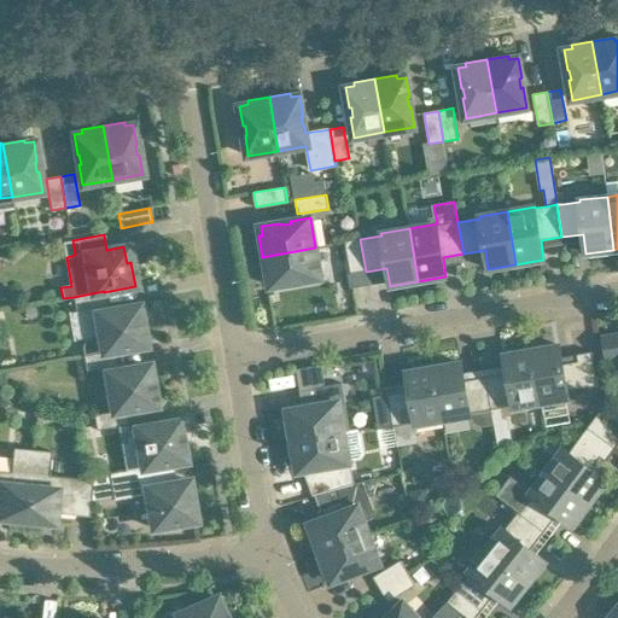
[(366,272),(360,239),(345,242),(351,274),(366,272)]
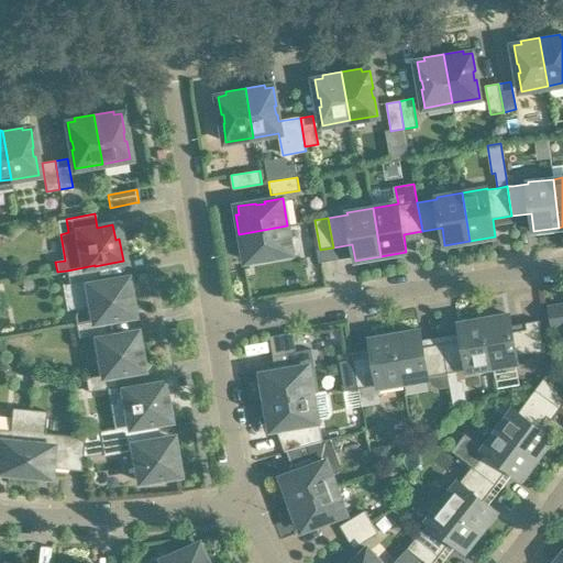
[(293,253),(287,225),(239,234),(242,254),(245,253),(246,261),(265,257),(265,256),(274,254),(274,256),(293,253)]
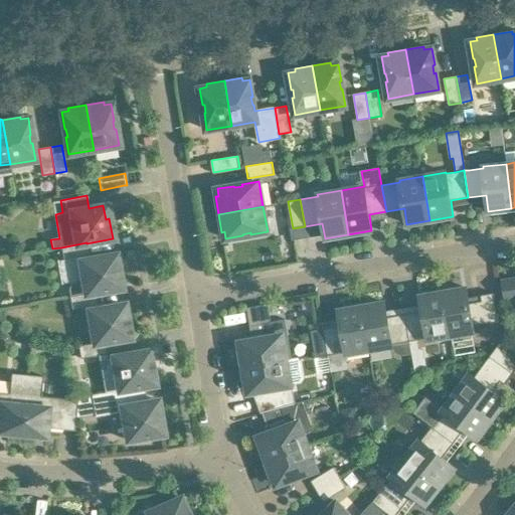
[(89,254),(87,243),(87,242),(76,244),(61,247),(63,260),(89,254)]
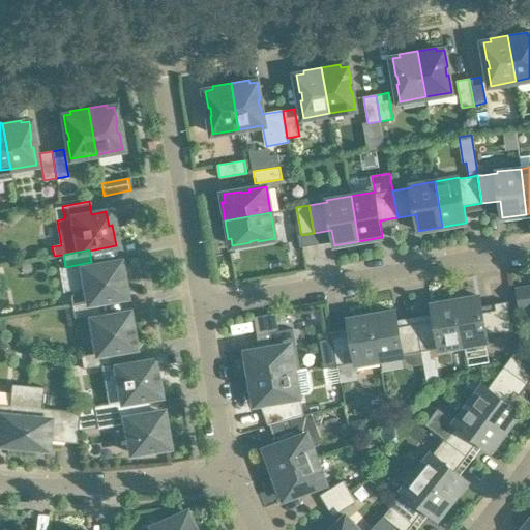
[(71,305),(88,302),(98,300),(98,301),(124,296),(121,275),(117,276),(115,263),(82,268),(85,288),(79,289),(77,290),(75,291),(72,293),(72,294),(71,295),(70,297),(70,298),(70,299),(71,305)]
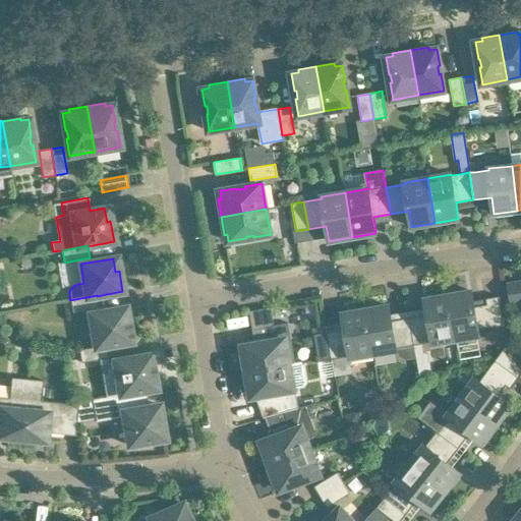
[(520,282),(508,285),(512,304),(520,306),(520,282)]
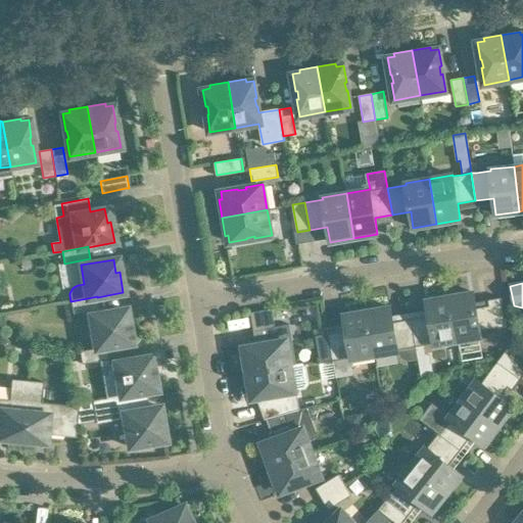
[(449,296),(458,341),(481,337),(480,331),(507,327),(501,297),(488,299),(489,305),(476,307),(473,292),(449,296)]
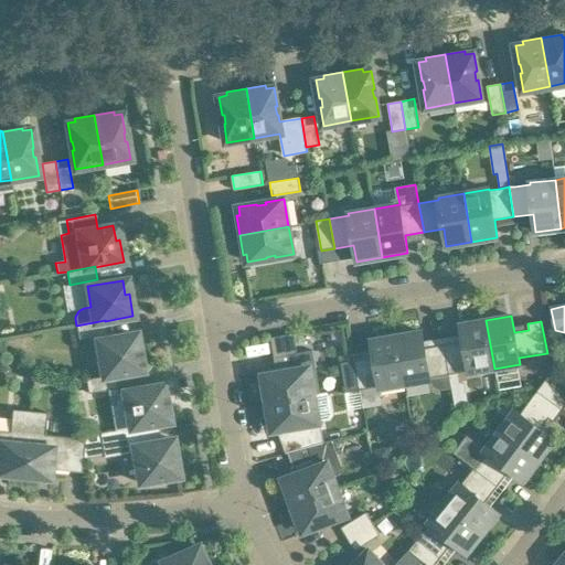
[(107,334),(105,321),(105,320),(94,322),(76,326),(78,339),(107,334)]
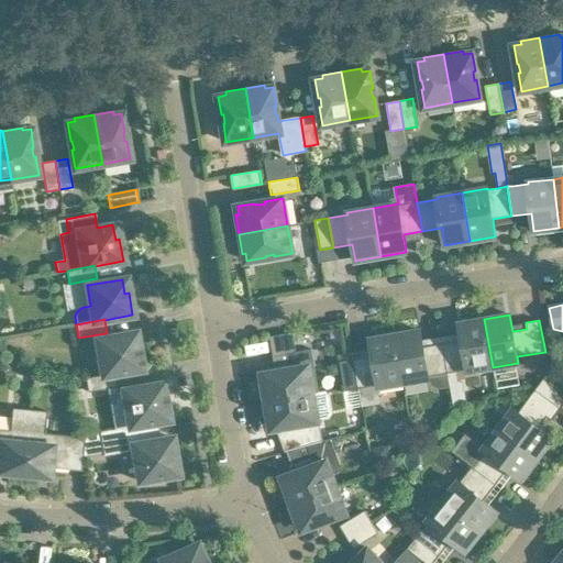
[(462,340),(442,343),(448,373),(467,370),(467,372),(493,367),(484,319),(459,323),(462,340)]
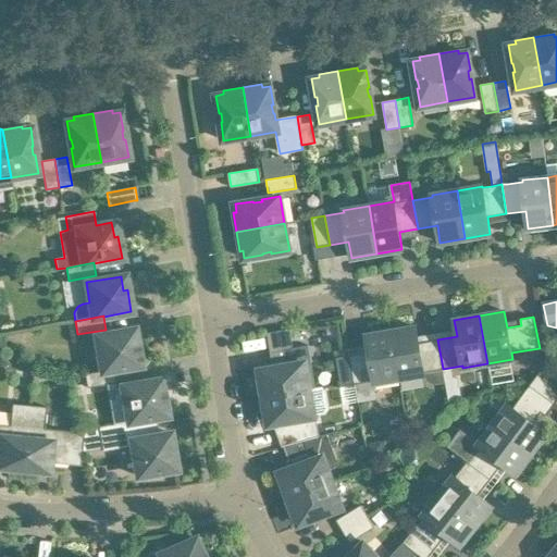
[(391,331),(399,379),(424,374),(424,372),(443,369),(437,339),(419,343),(416,326),(391,331)]
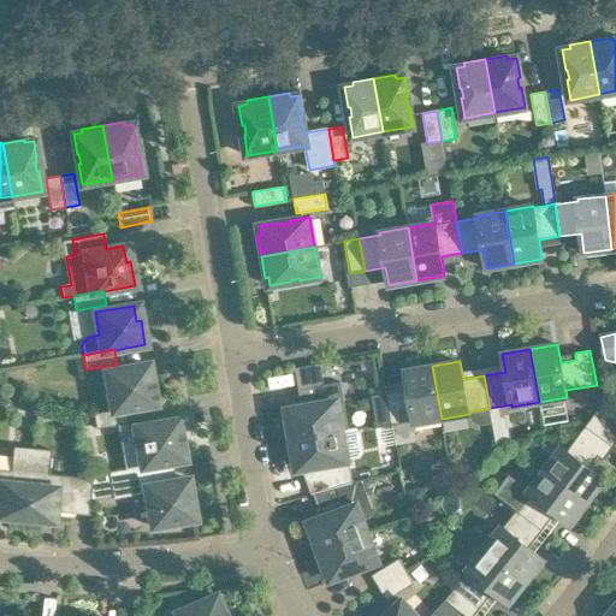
[(124,409),(155,404),(150,380),(147,380),(143,365),(106,371),(112,410),(124,409)]
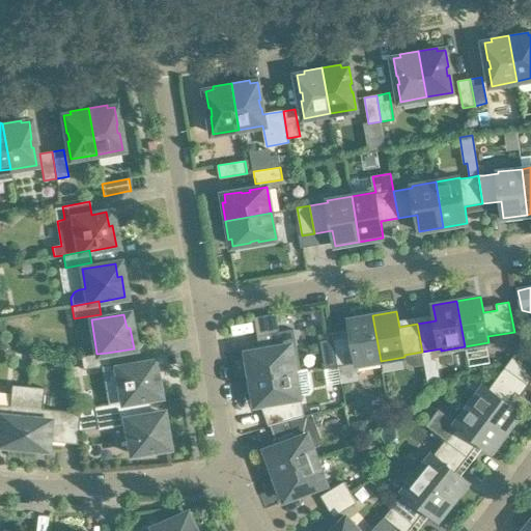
[(352,336),(333,339),(338,366),(356,363),(357,365),(381,361),(372,315),(348,319),(352,336)]
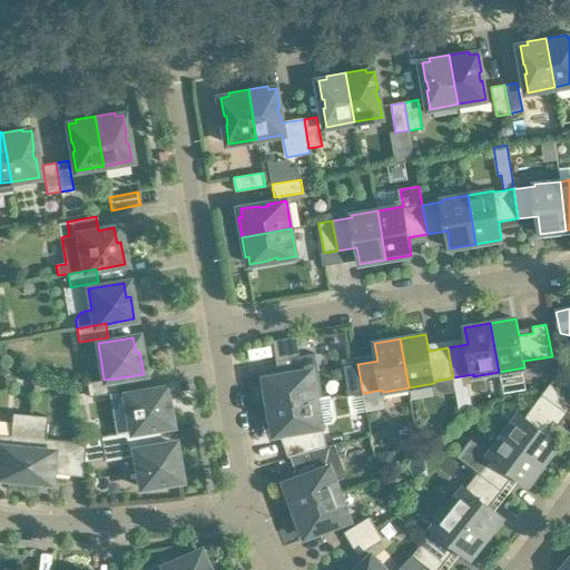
[(316,399),(312,372),(318,371),(315,353),(276,360),(277,361),(279,361),(283,376),(266,379),(267,386),(264,387),(267,408),(316,399)]
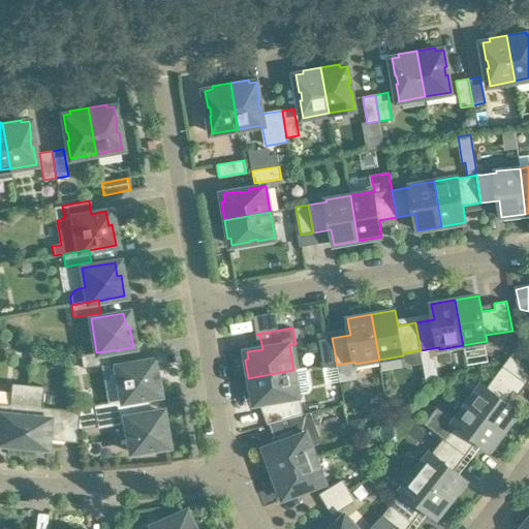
[(337,365),(332,338),(319,340),(324,367),(337,365)]
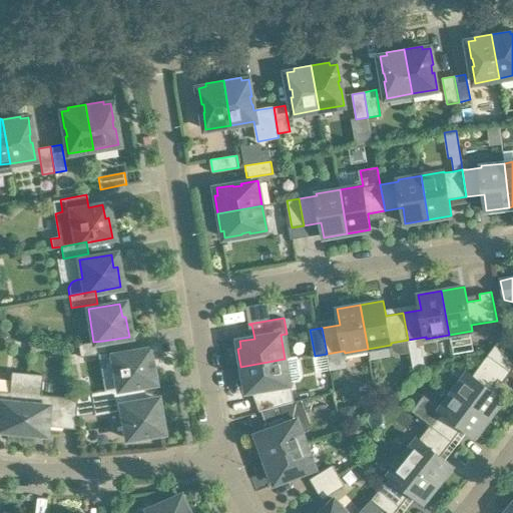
[(105,353),(103,341),(93,342),(78,345),(80,357),(105,353)]
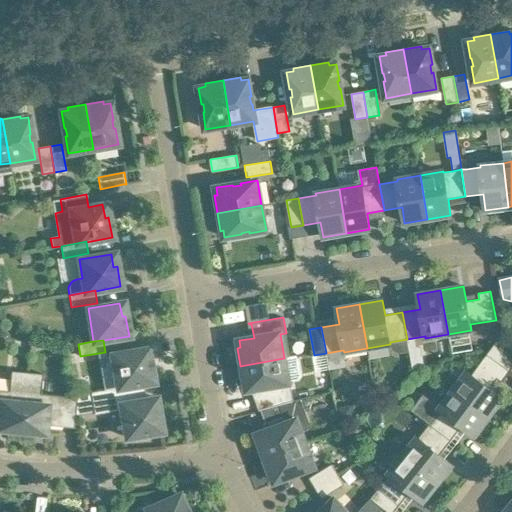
[(511,357),(494,344),(487,354),(510,372),(511,368),(511,357)]
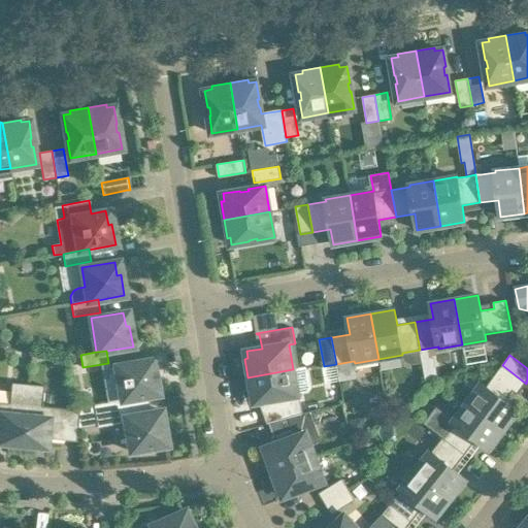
[(116,366),(122,400),(145,396),(158,394),(155,373),(151,374),(149,360),(116,366)]
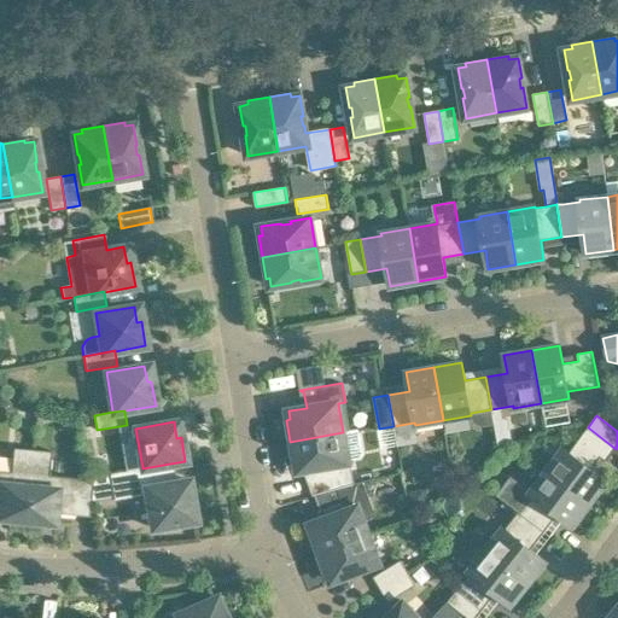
[(379,429),(377,430),(380,448),(397,445),(394,426),(379,429)]
